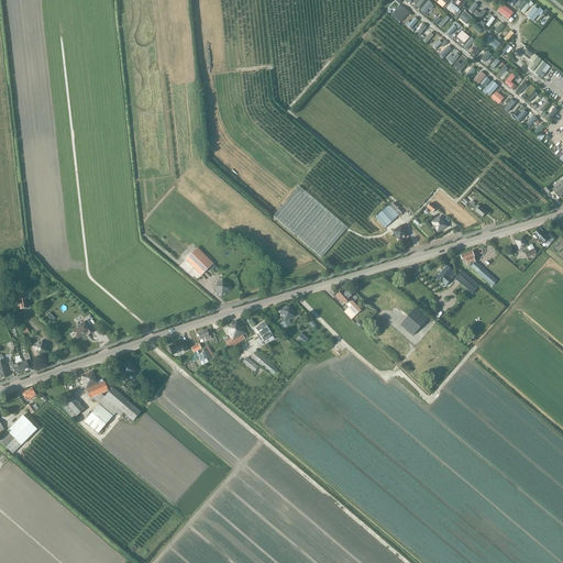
[(462,0),(457,7),(462,9),(467,0),(462,0)]
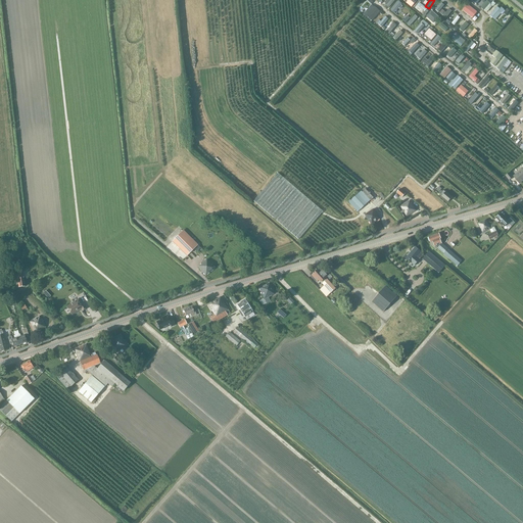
[(493,6),(487,1),(481,8),(487,13),(493,6)]
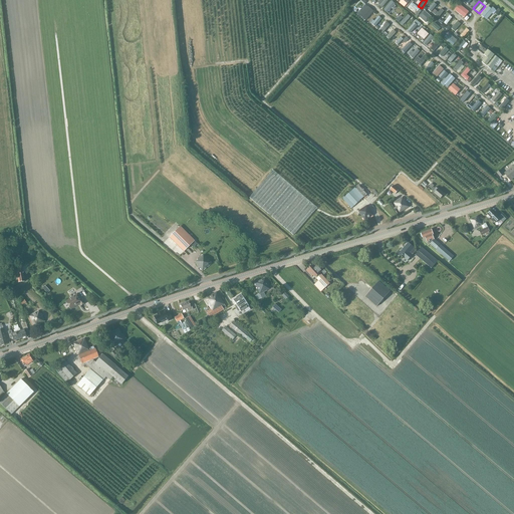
[(413,8),(406,2),(404,5),(411,10),(413,8)]
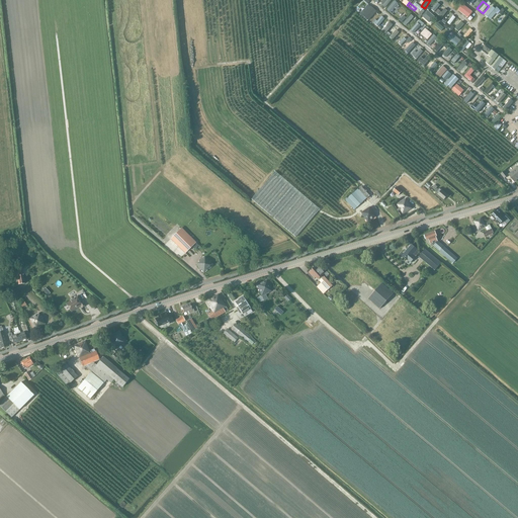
[(437,3),(431,11),(434,14),(440,5),(437,3)]
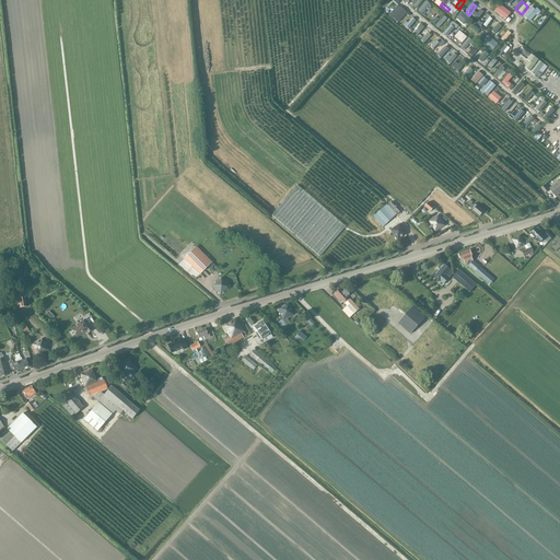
[(499,6),(494,11),(506,20),(511,14),(499,6)]
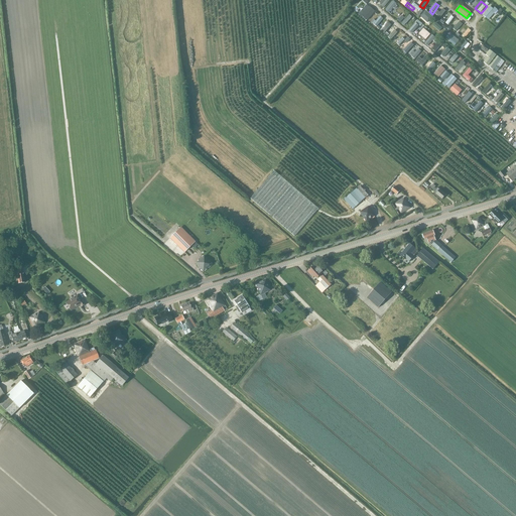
[(375,12),(369,6),(361,15),(367,20),(375,12)]
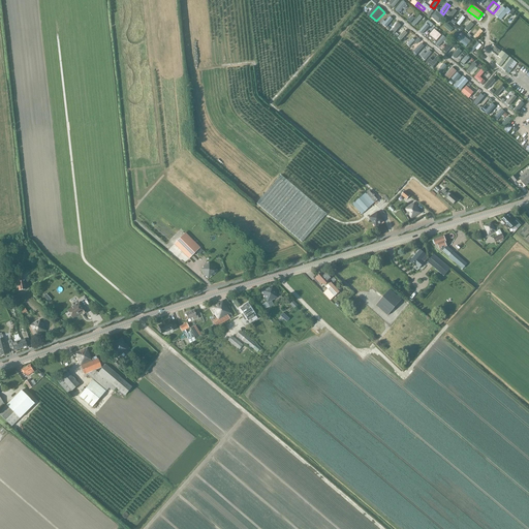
[(495,17),(497,19),(500,21),(509,10),(506,7),(505,9),(502,7),(495,17)]
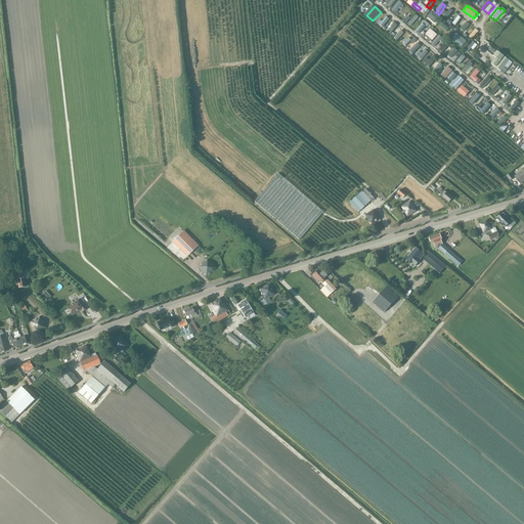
[(400,17),(402,19),(410,10),(407,8),(400,17)]
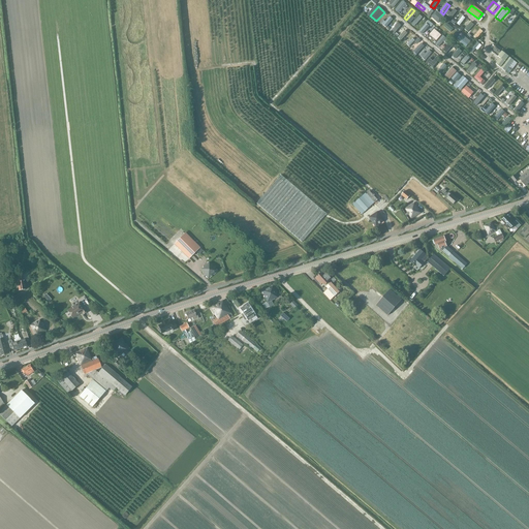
[(432,17),(437,21),(441,17),(435,11),(432,17)]
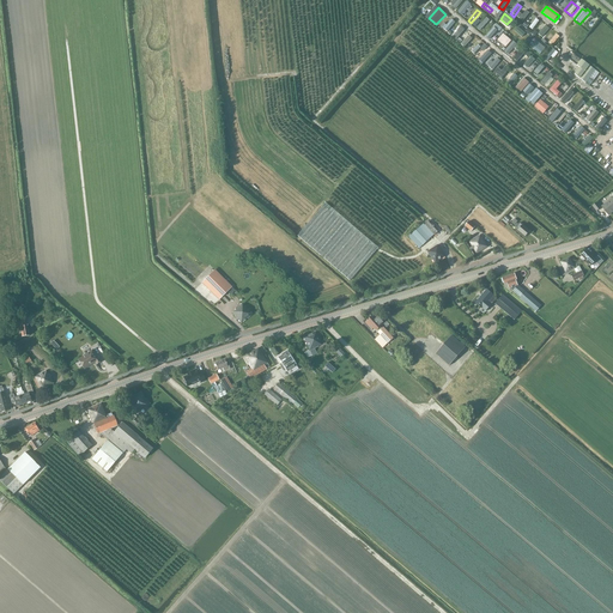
[(477,29),(480,31),(490,20),(486,18),(477,29)]
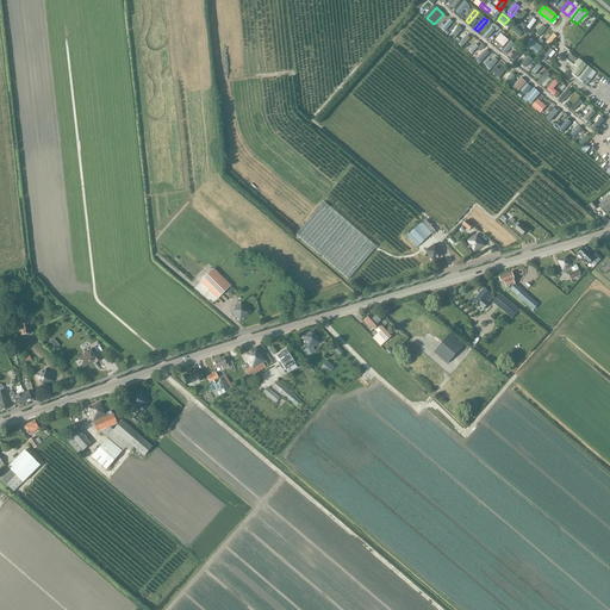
[(536,22),(533,19),(527,27),(530,30),(536,22)]
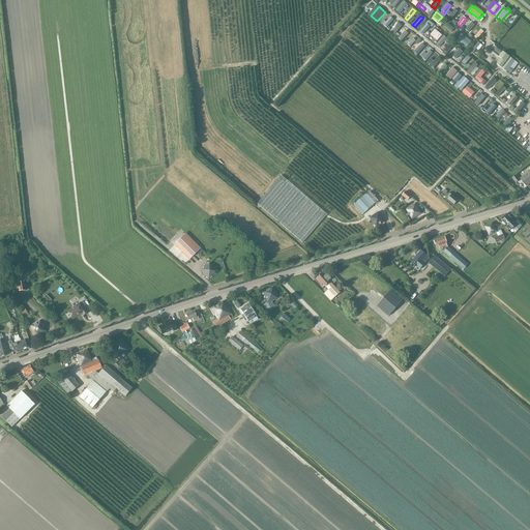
[(474,24),(471,22),(466,30),(468,32),(474,24)]
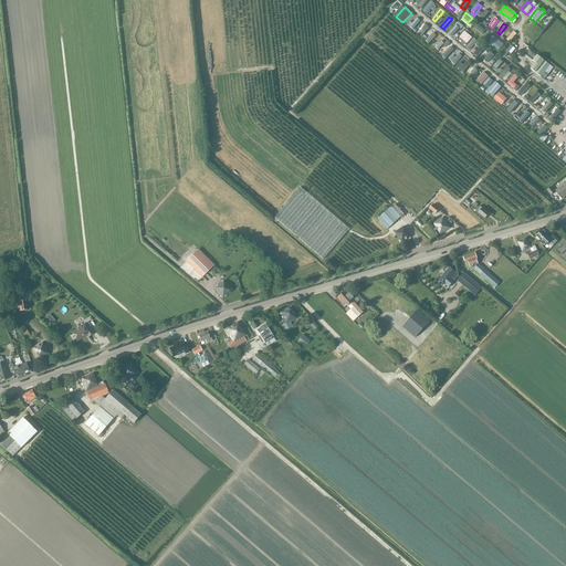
[(474,29),(482,35),(485,31),(478,25),(474,29)]
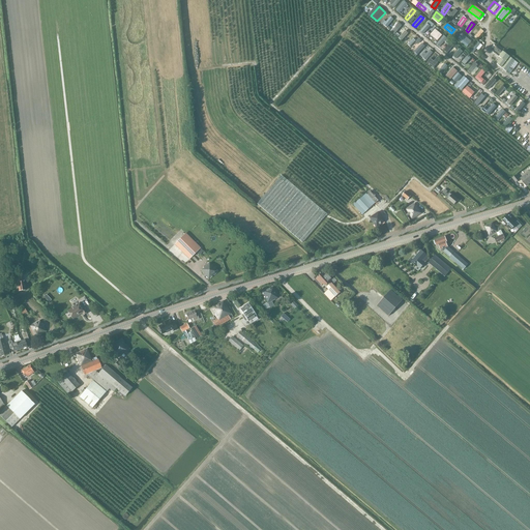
[(497,33),(500,36),(506,28),(503,25),(497,33)]
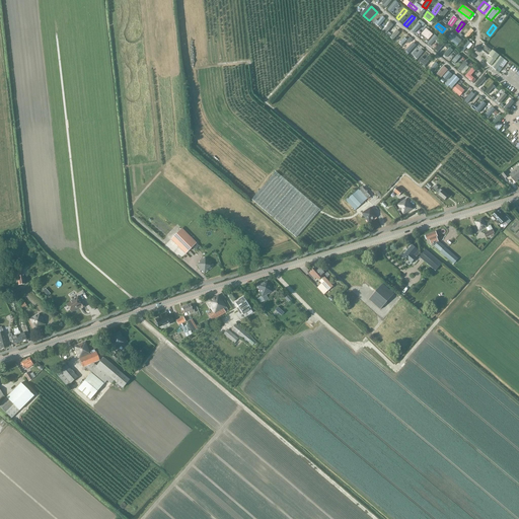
[(423,28),(421,26),(415,33),(417,35),(423,28)]
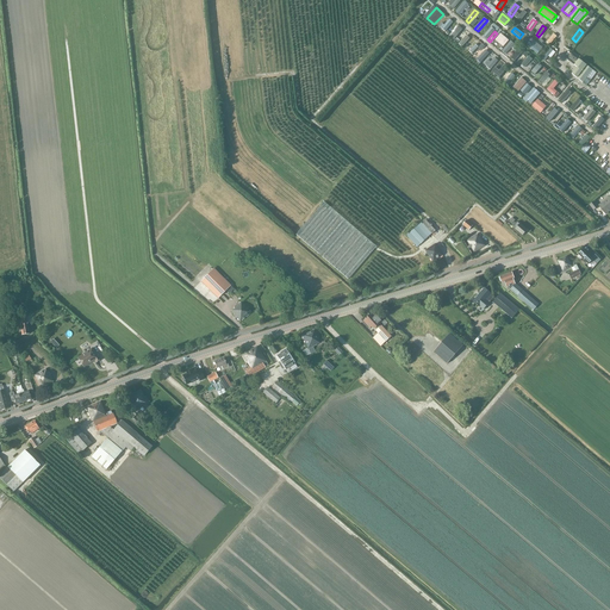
[(509,41),(500,33),(496,41),(503,48),(509,41)]
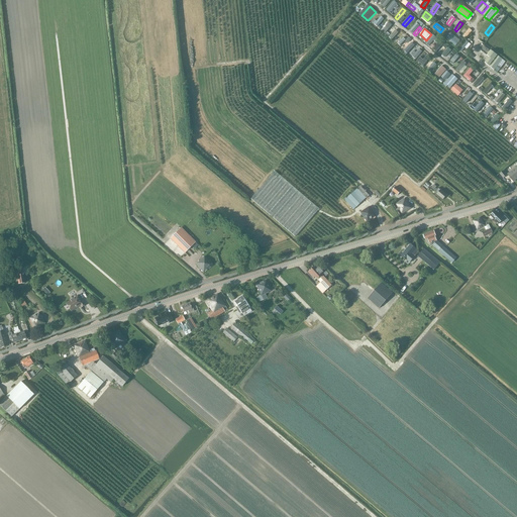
[(472,31),(469,28),(463,36),(466,38),(472,31)]
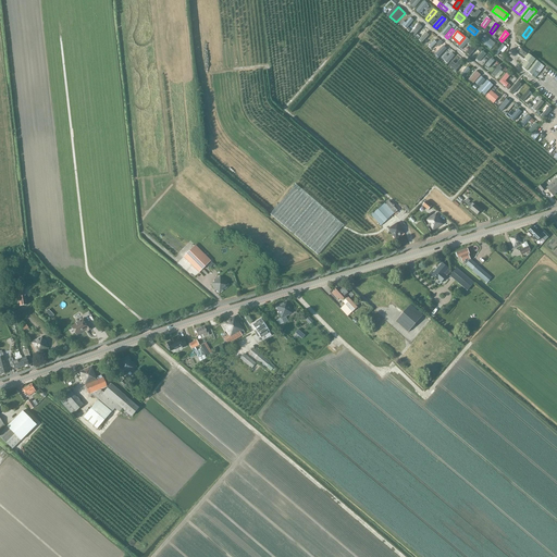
[(429,35),(426,33),(419,40),(422,42),(429,35)]
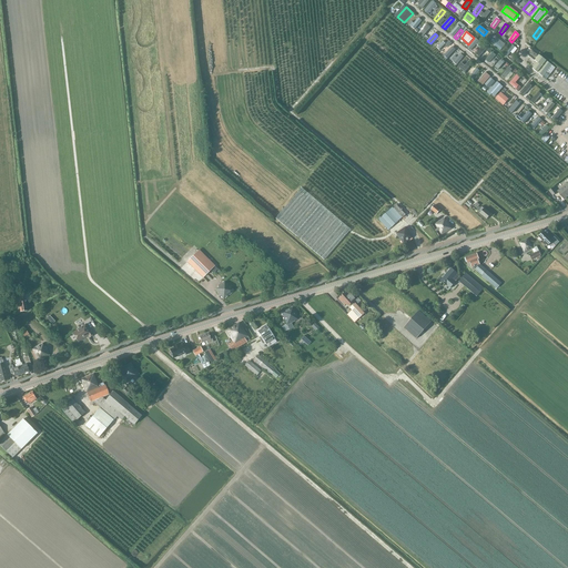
[(447,41),(445,39),(436,49),(438,51),(447,41)]
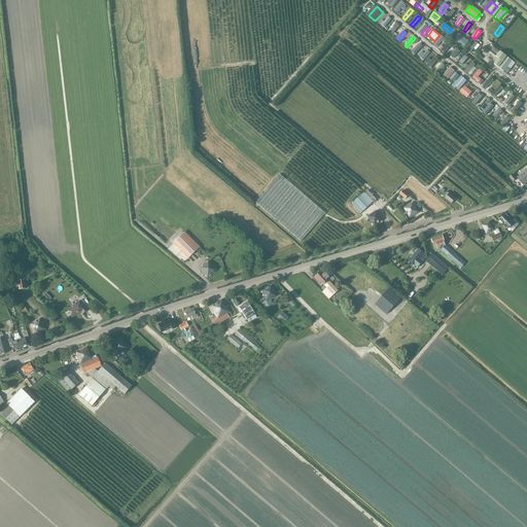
[(433,45),(436,47),(444,38),(441,36),(433,45)]
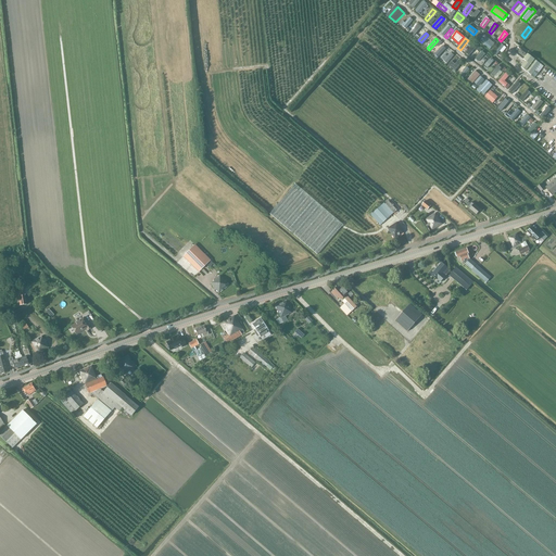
[(496,54),(503,48),(501,46),(494,52),(496,54)]
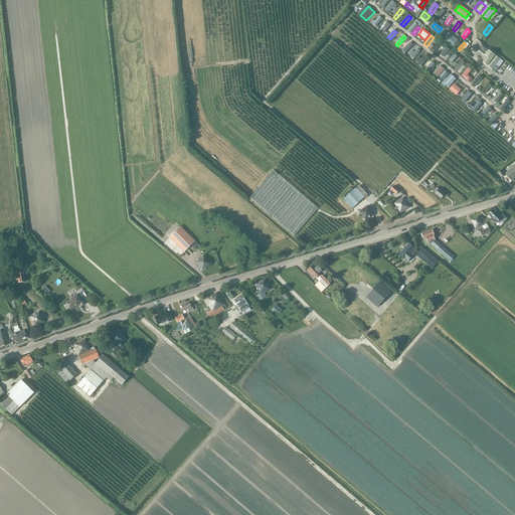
[(432,50),(436,53),(442,47),(438,43),(432,50)]
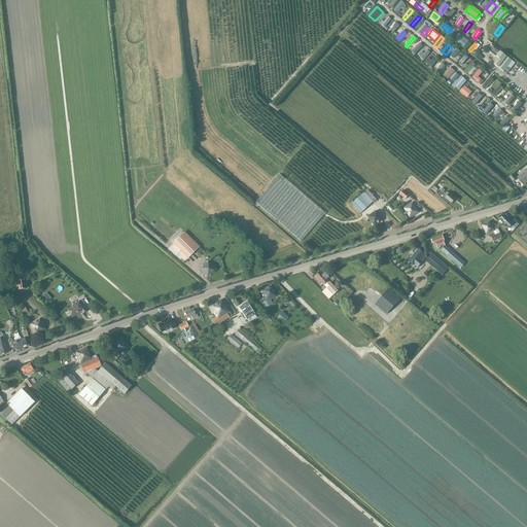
[(488,50),(498,59),(494,64),(503,71),(506,67),(510,70),(516,63),(492,45),(488,50)]
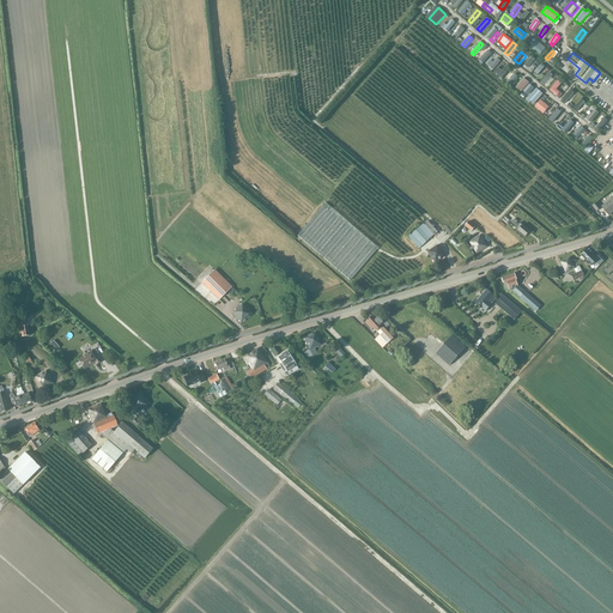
[(523,64),(528,68),(534,60),(529,55),(523,64)]
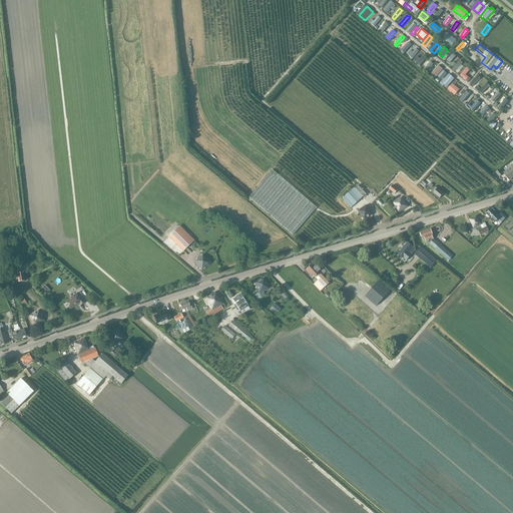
[(419,50),(417,48),(410,55),(413,57),(419,50)]
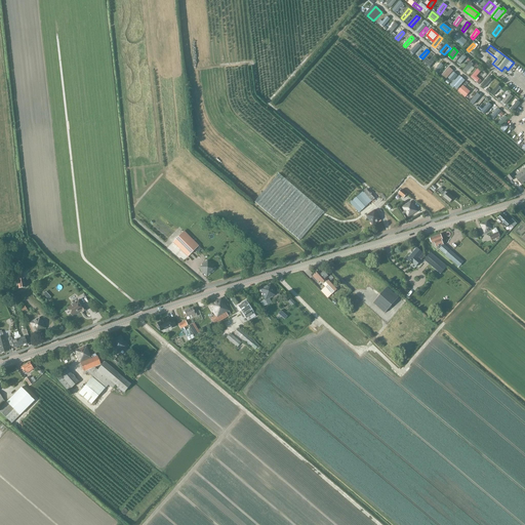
[(432,65),(425,57),(422,59),(431,67),(432,65)]
